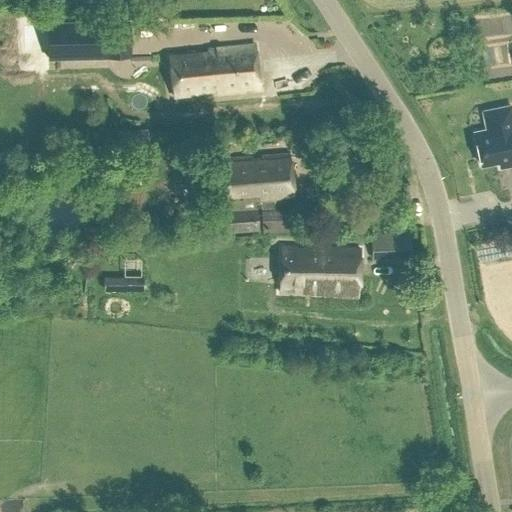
[(261,88),(254,42),(221,45),(221,48),(170,51),(173,93),(197,92),(199,90),(224,87),(226,90),(261,88)]
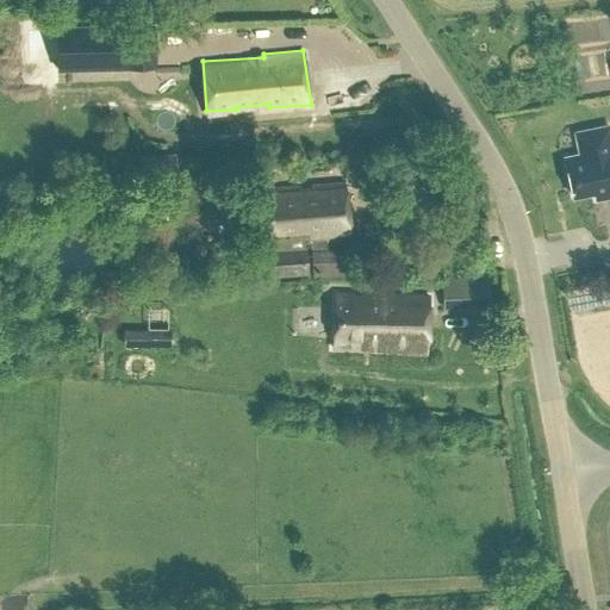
[(609,128),(579,134),(583,156),(568,159),(576,198),(609,190),(609,128)]
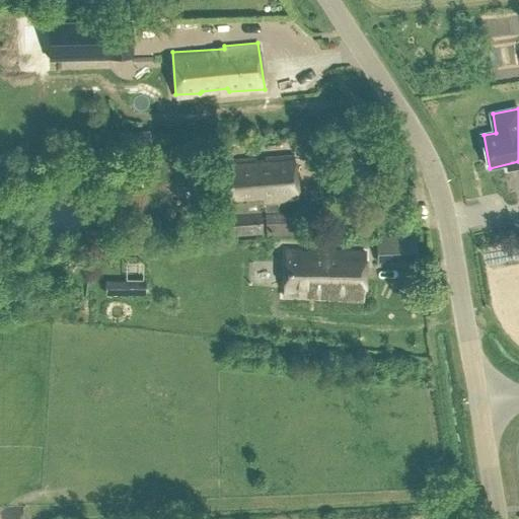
[(278,205),(296,203),(293,155),(224,160),(226,204),(230,203),(232,236),(262,234),(261,215),(264,215),(265,236),(297,234),(296,212),(279,214),(278,205)]
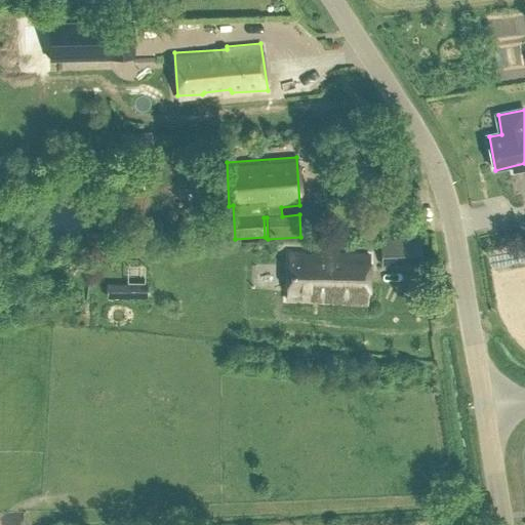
[(382,267),(396,267),(397,241),(384,241),(382,267)]
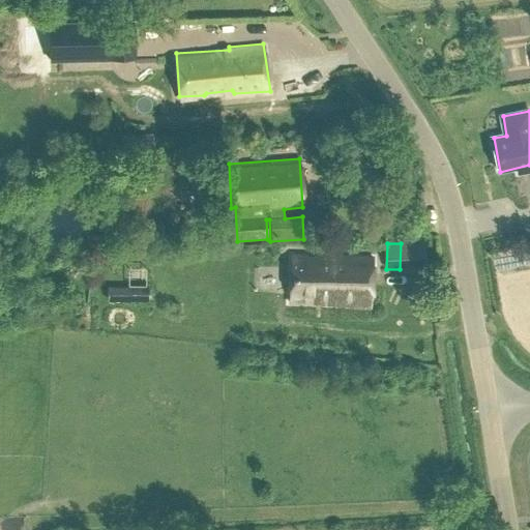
[(372,306),(374,259),(291,257),(290,299),(318,300),(318,305),(372,306)]
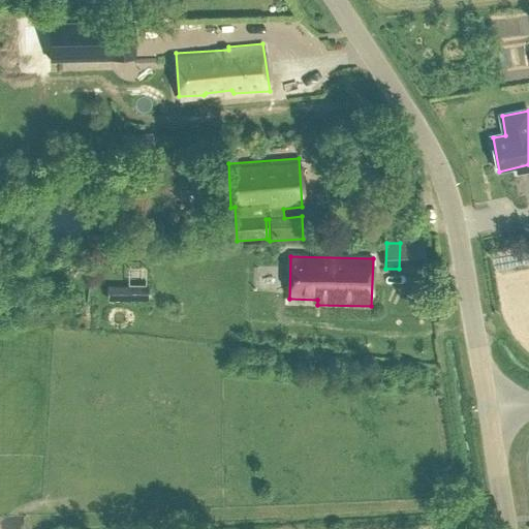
[(148,301),(148,286),(107,285),(107,300),(148,301)]
